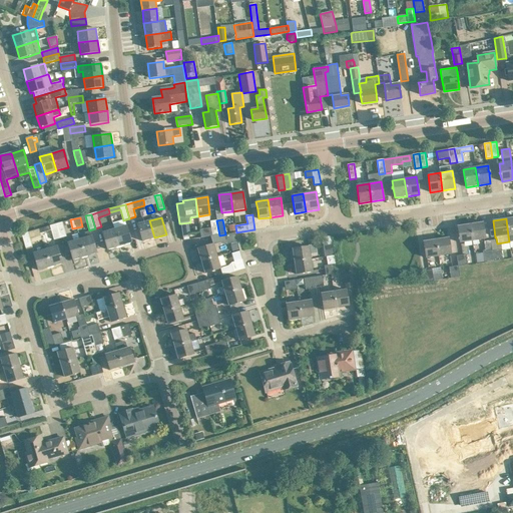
[(56,224),(60,238),(66,236),(63,226),(71,223),(70,220),(56,224)]
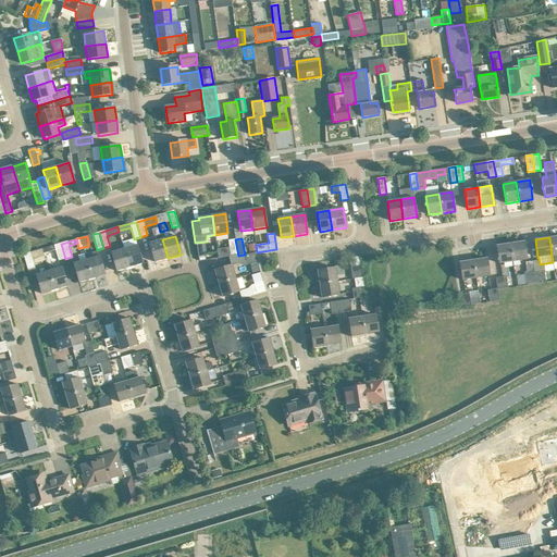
[(168,258),(162,239),(149,244),(155,262),(168,258)]
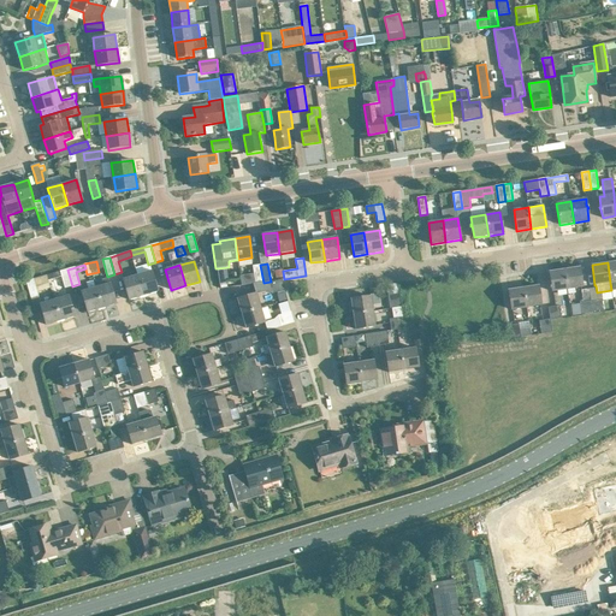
[(264,283),(260,265),(253,266),(255,284),(264,283)]
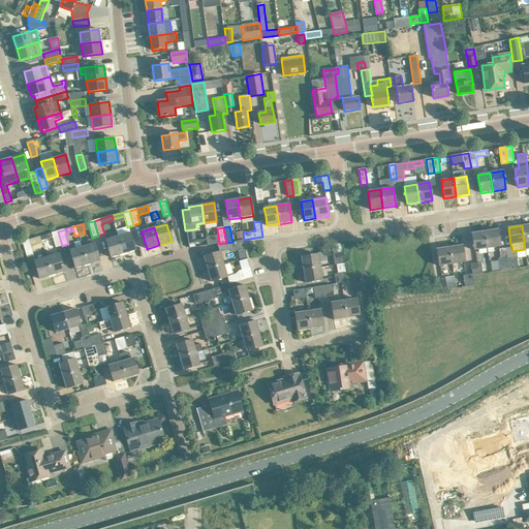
[(498,229),(485,231),(488,248),(500,246),(498,229)]
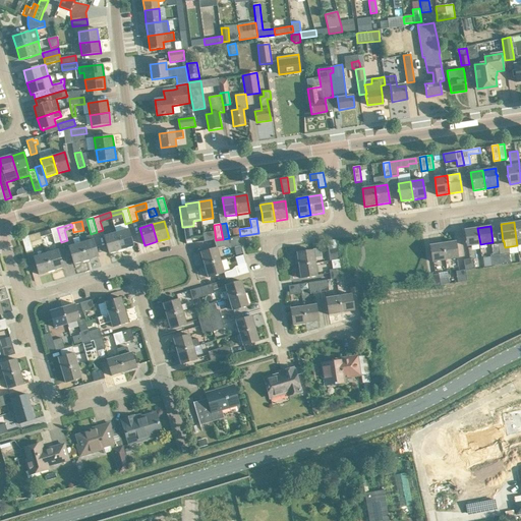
[(55,244),(61,242),(57,228),(40,233),(41,237),(52,234),(55,244)]
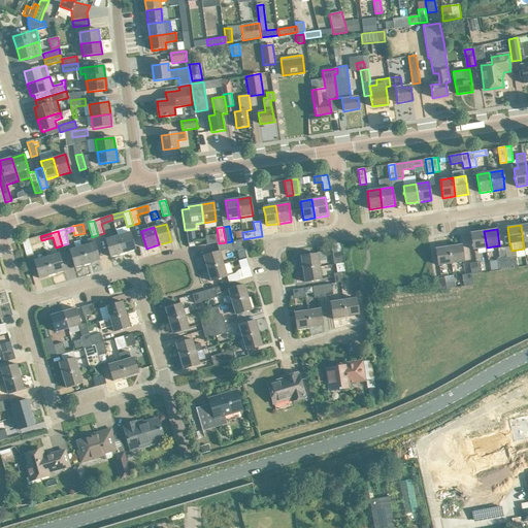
[(484,231),(470,233),(473,250),(487,248),(484,231)]
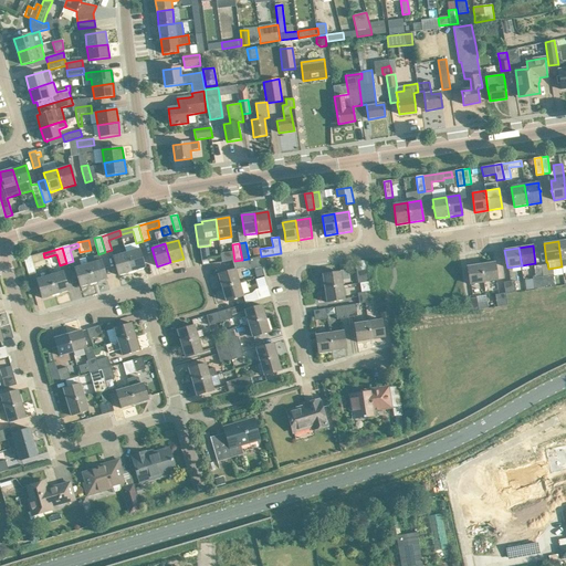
[(126,253),(133,272),(145,268),(139,249),(126,253)]
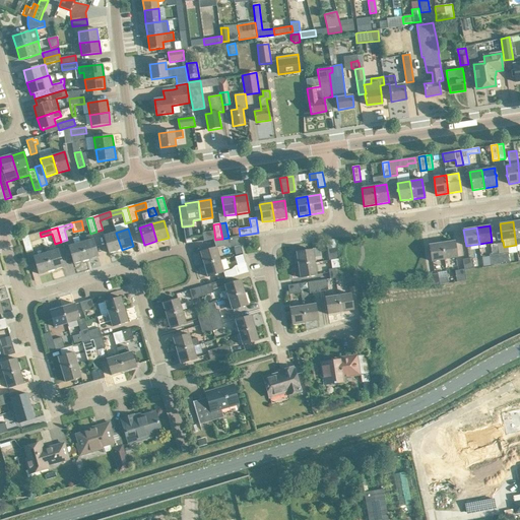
[(41,237),(40,233),(22,238),(26,252),(33,250),(29,242),(41,238),(41,237)]
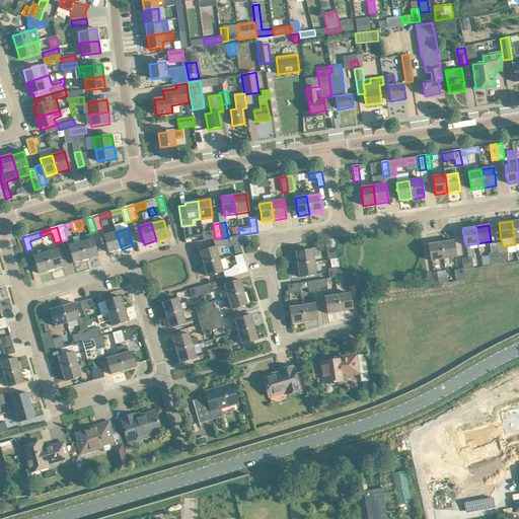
[(103,236),(105,243),(108,252),(122,249),(116,232),(103,236)]
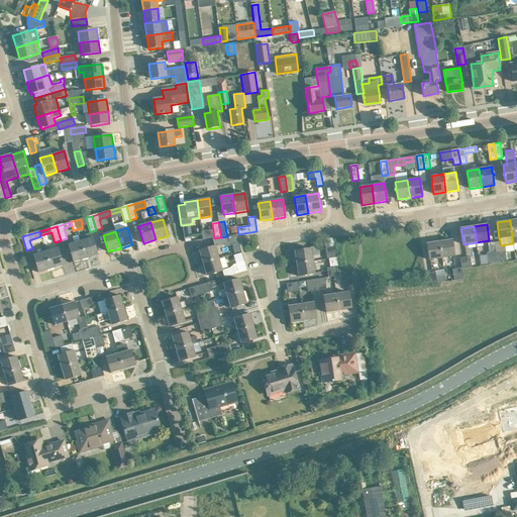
[(87,239),(81,241),(86,259),(97,255),(92,238),(91,233),(86,234),(87,239)]
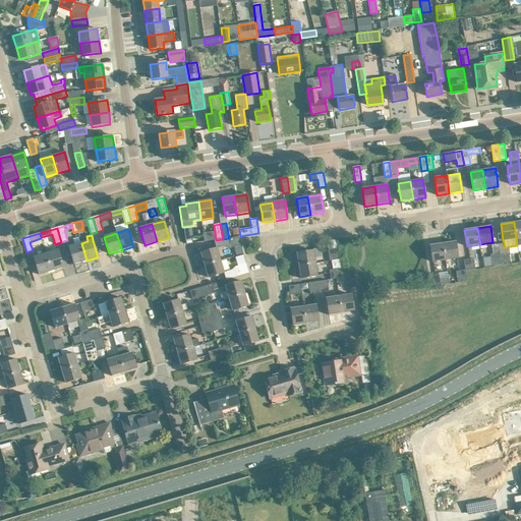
[(238,236),(229,239),(228,239),(230,248),(240,245),(238,236)]
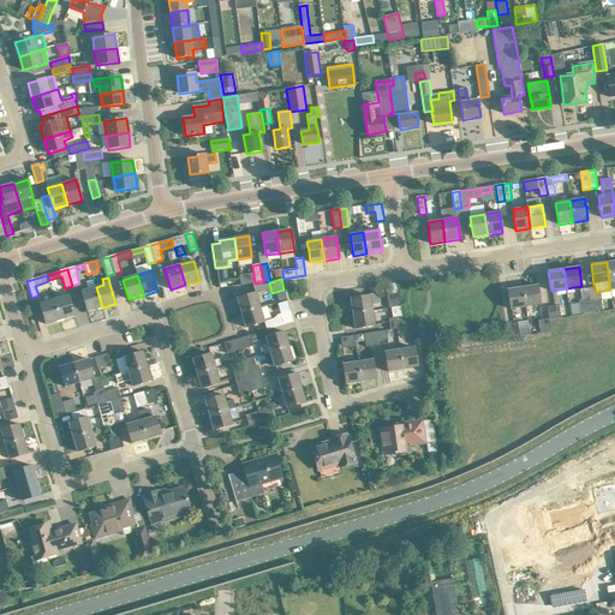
[(537,285),(523,287),(526,308),(541,305),(537,285)]
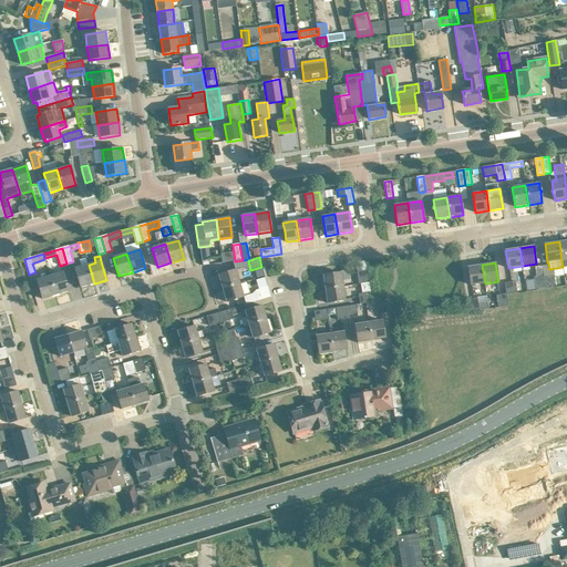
[(81,288),(94,284),(89,265),(75,269),(81,288)]
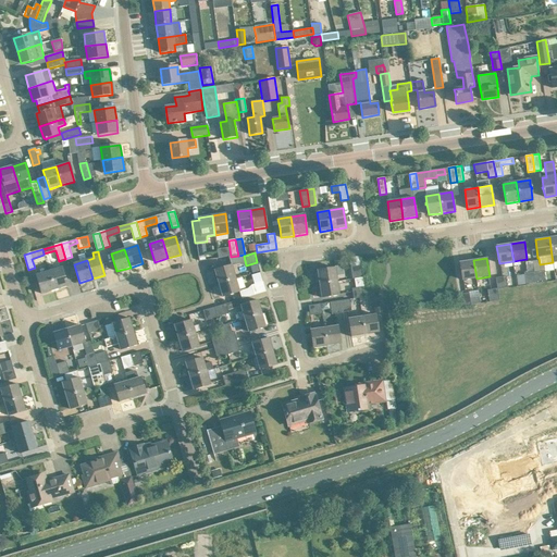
[(477,279),(473,260),(459,262),(462,281),(477,279)]
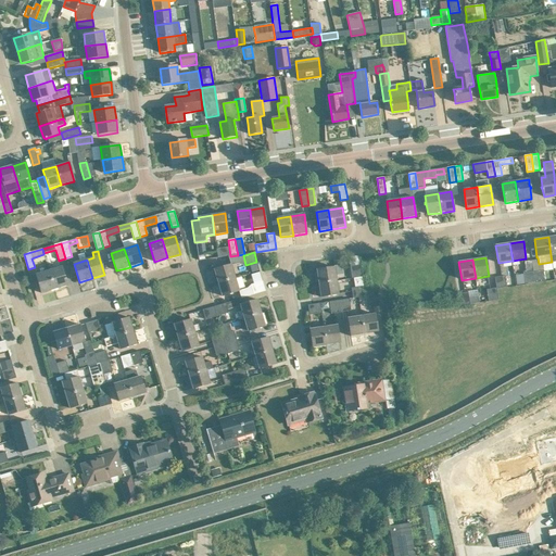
[(526,286),(535,283),(533,272),(532,261),(525,262),(526,273),(523,273),(523,274),(515,275),(517,286),(526,283),(526,286)]
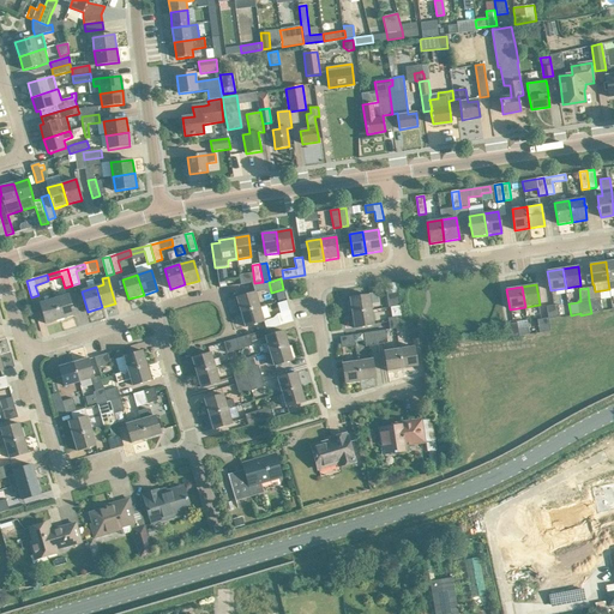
[(256,293),(236,298),(241,313),(260,307),(256,293)]
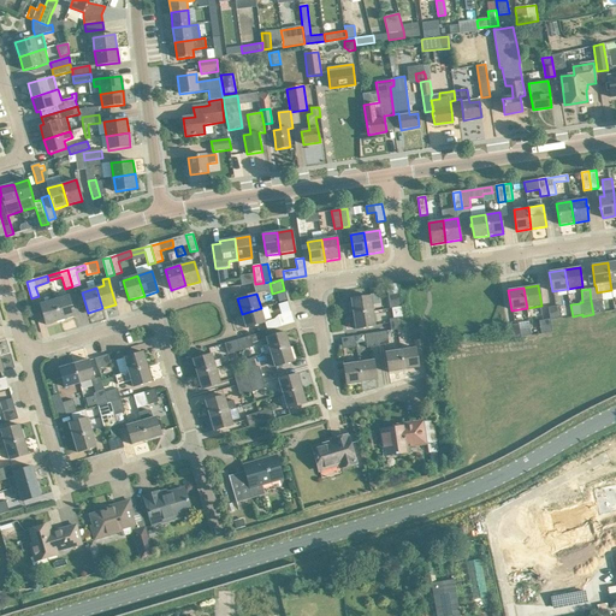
[(392,308),(401,307),(398,294),(388,295),(390,308),(392,308)]
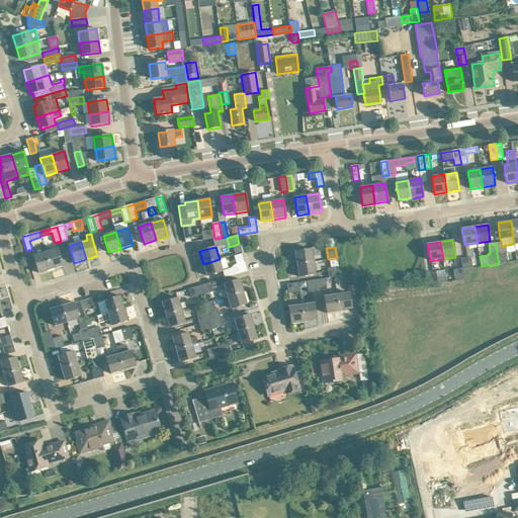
[(51,270),(63,266),(61,260),(62,260),(62,259),(61,259),(58,249),(46,252),(51,270)]
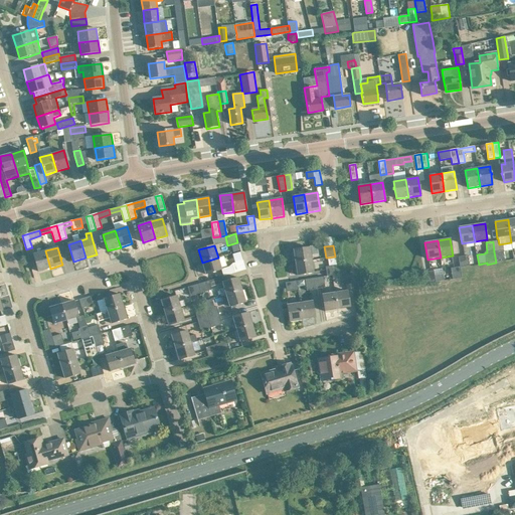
[(312,261),(310,247),(293,250),(295,263),(312,261)]
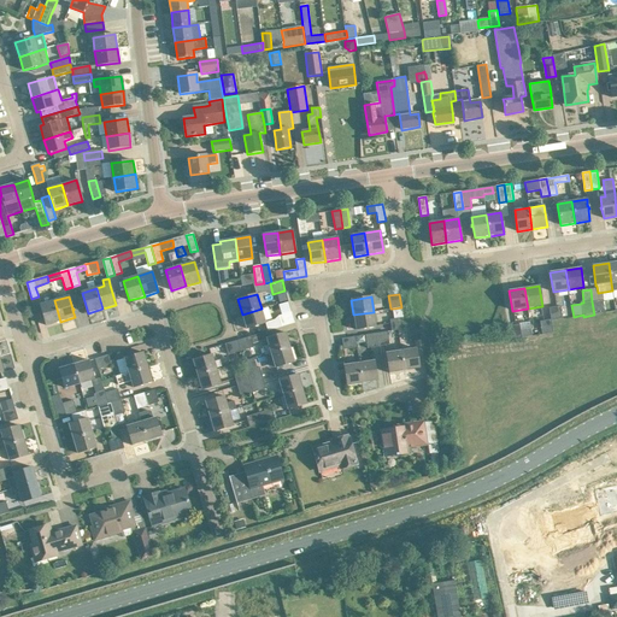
[(54,300),(40,305),(46,325),(60,322),(54,300)]
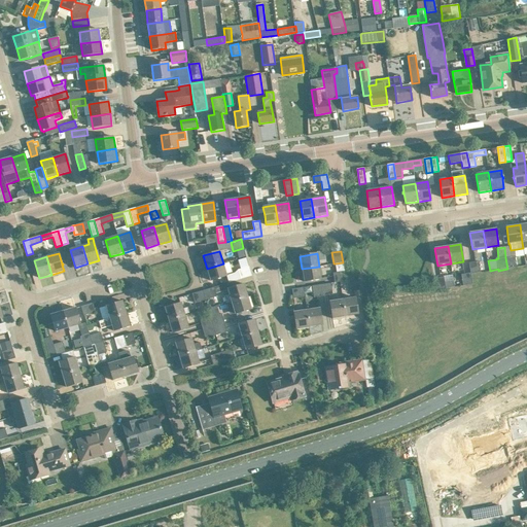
[(517,268),(517,267),(516,256),(505,257),(507,269),(517,268)]
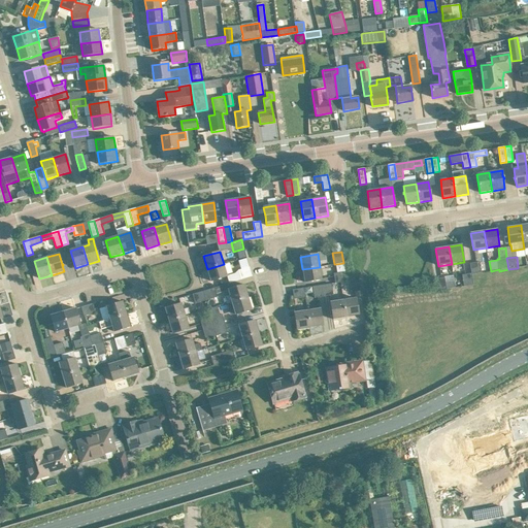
[(469,263),(471,273),(471,275),(482,273),(480,262),(469,263)]
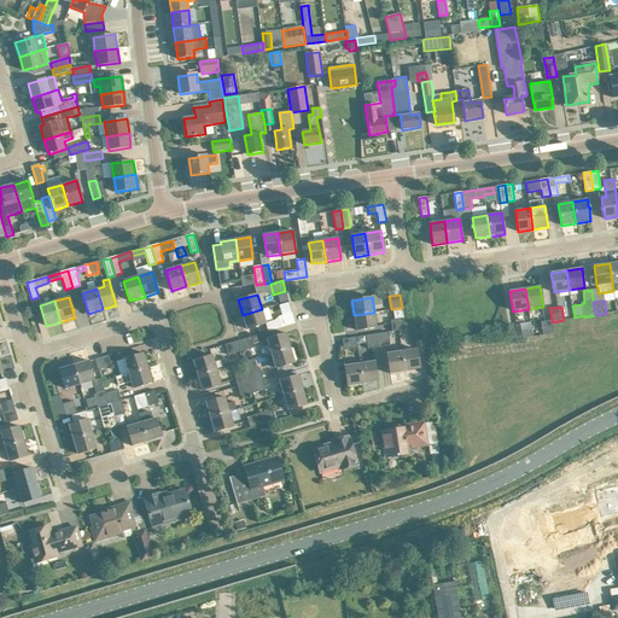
[(394,309),(395,320),(391,320),(392,332),(406,330),(403,319),(402,308),(394,309)]
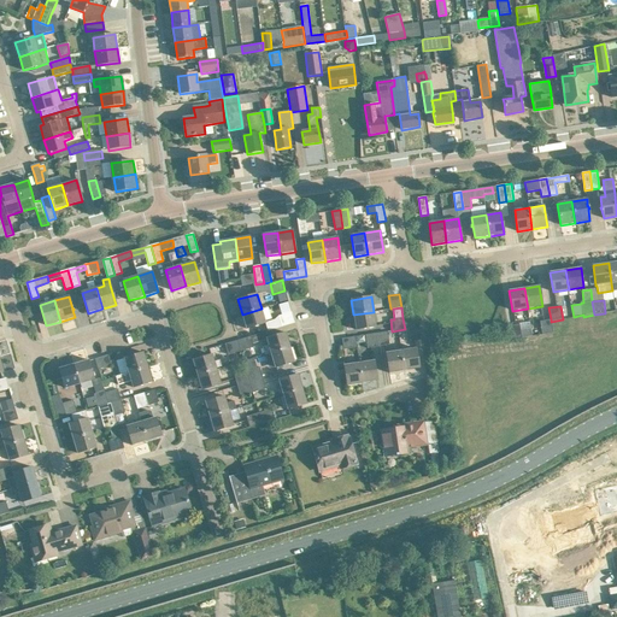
[(242,315),(246,329),(265,323),(262,309),(242,315)]
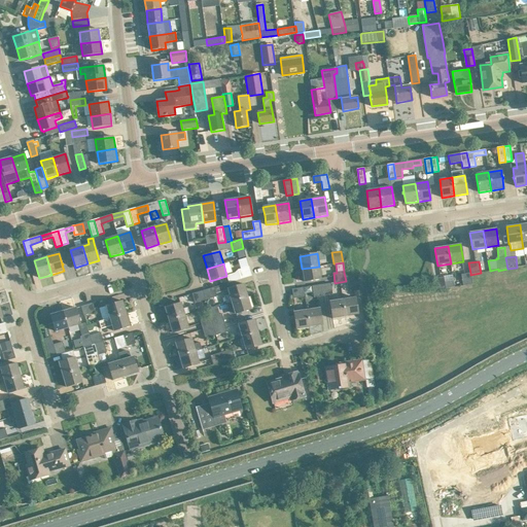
[(235,273),(229,275),(231,282),(251,276),(249,267),(238,270),(235,273)]
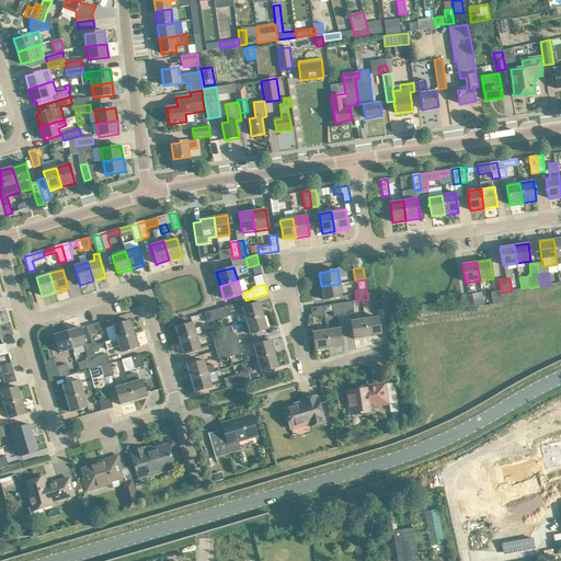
[(323,300),(342,297),(340,284),(321,286),(323,300)]
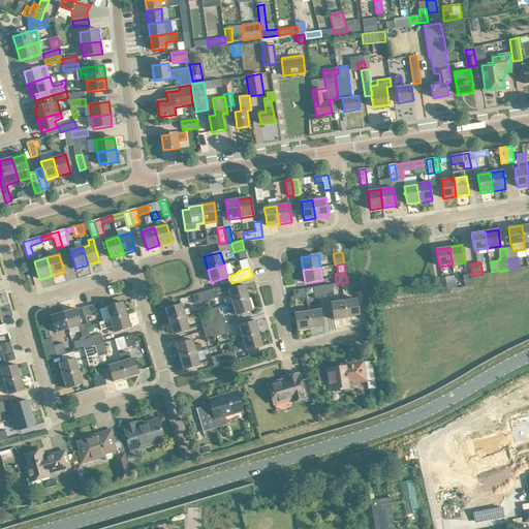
[(472,274),(463,276),(465,287),(474,285),(472,276),(472,274)]
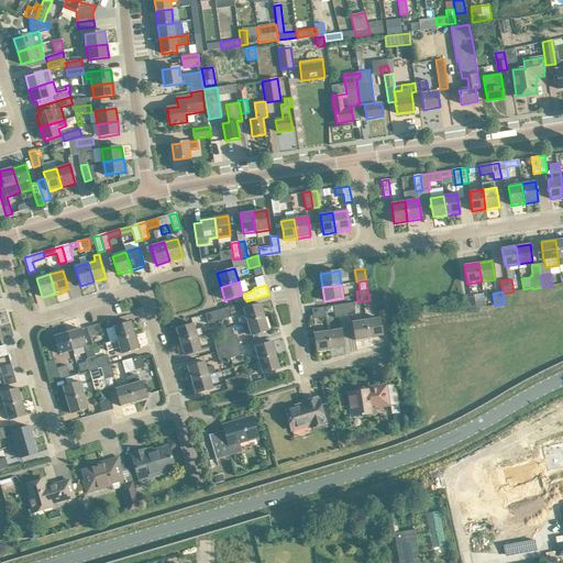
[(476,308),(485,307),(484,300),(475,301),(474,296),(464,298),(465,310),(476,308)]
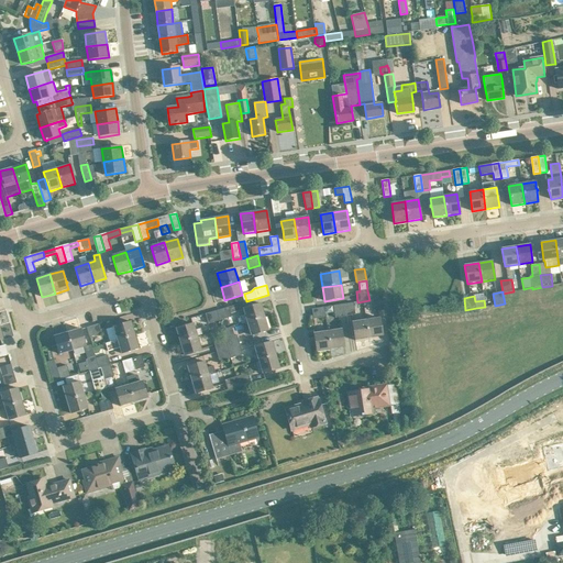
[(383,298),(372,299),(374,311),(384,310),(383,298)]
